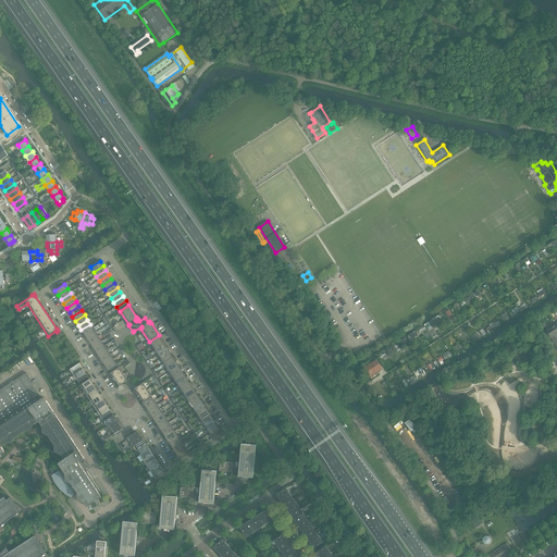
[(549,336),(551,338),(554,336),(556,334),(556,322),(545,330),(549,336)]
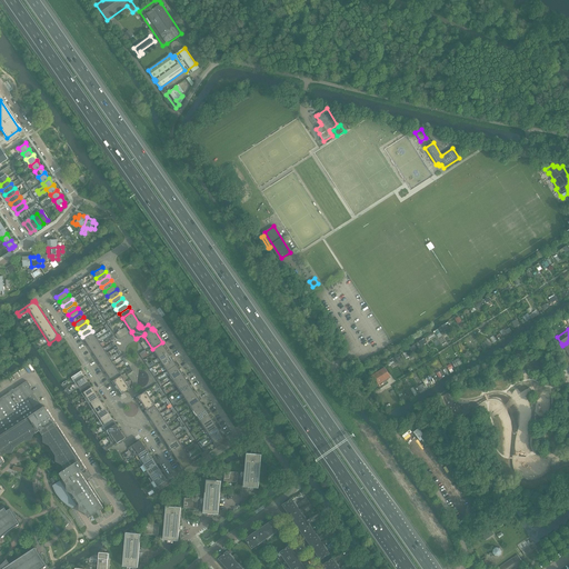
[(92,331),(82,337),(86,341),(96,336),(92,331)]
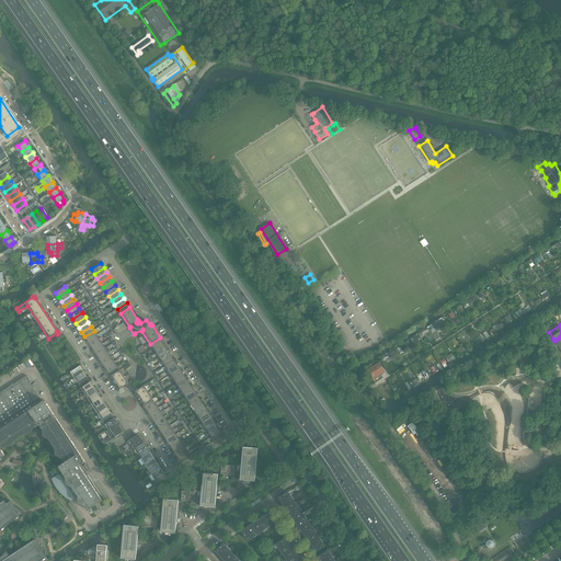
[(94,331),(84,336),(88,341),(96,335),(94,331)]
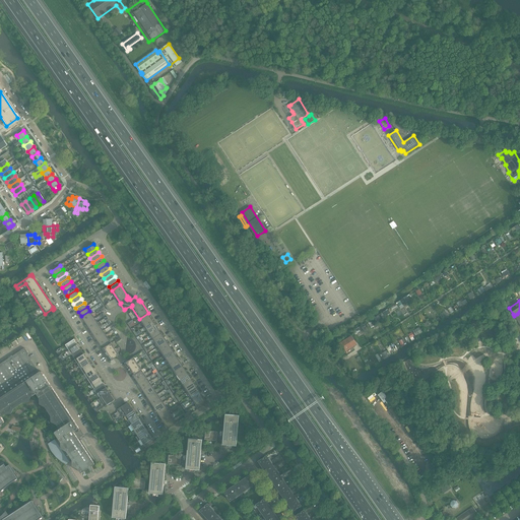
[(89,311),(81,316),(83,320),(92,315),(89,311)]
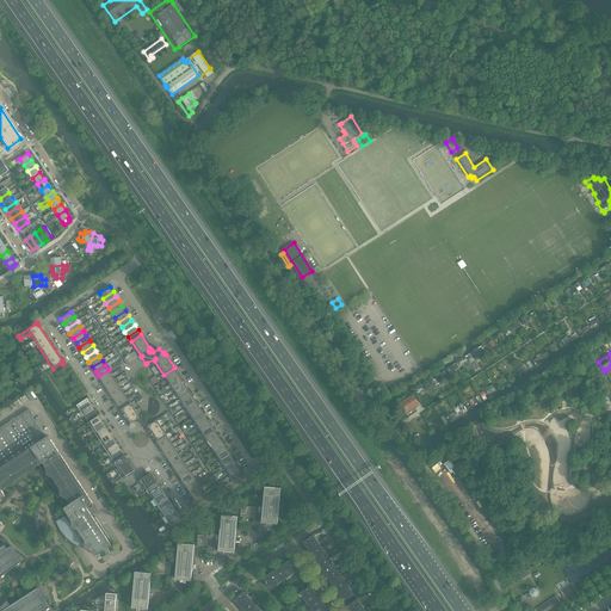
[(174,368),(164,375),(167,380),(177,372),(174,368)]
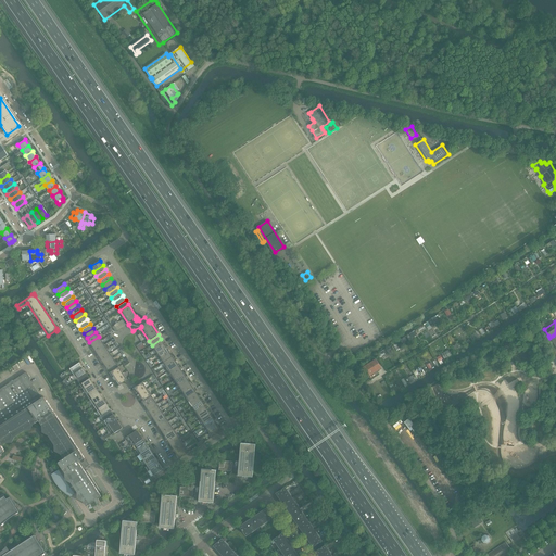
[(99,337),(89,342),(92,346),(102,341),(99,337)]
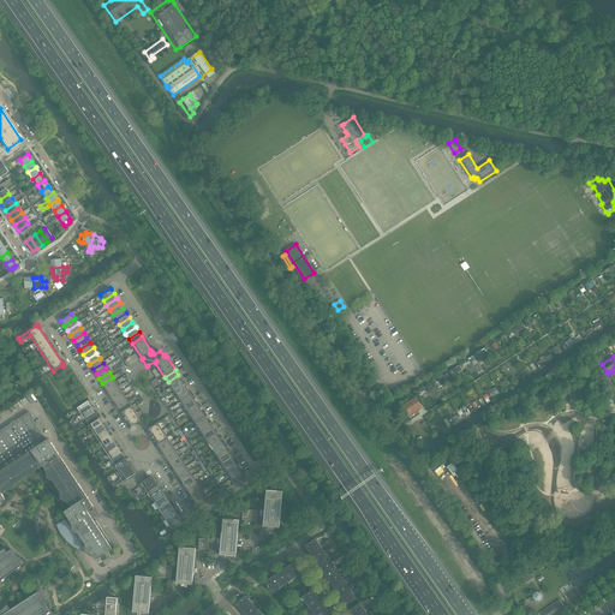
[(178,375),(168,382),(171,387),(181,380),(178,375)]
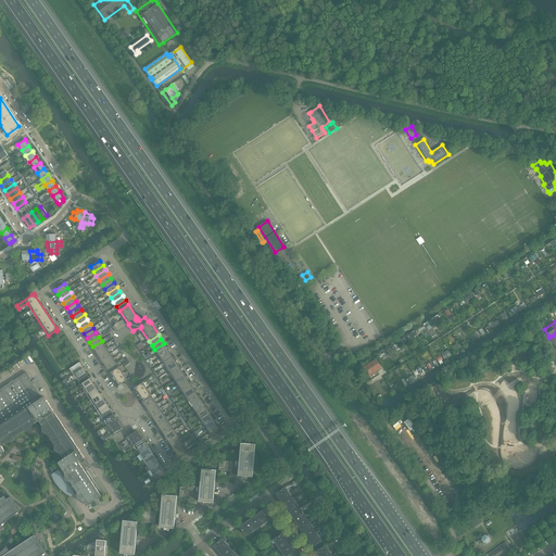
[(102,341),(92,346),(95,351),(104,345),(102,341)]
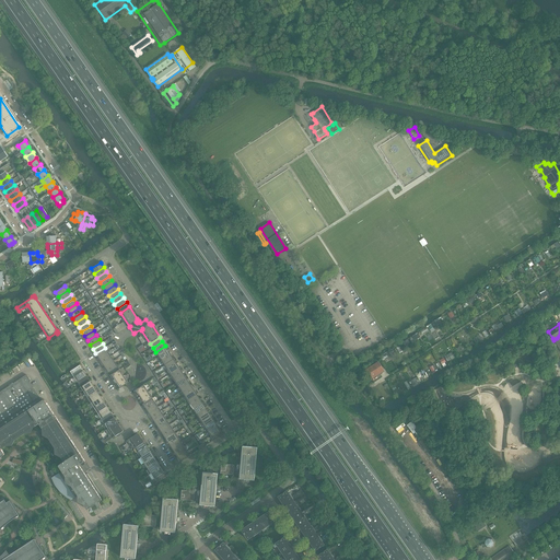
[(165,346),(155,352),(159,357),(168,350),(165,346)]
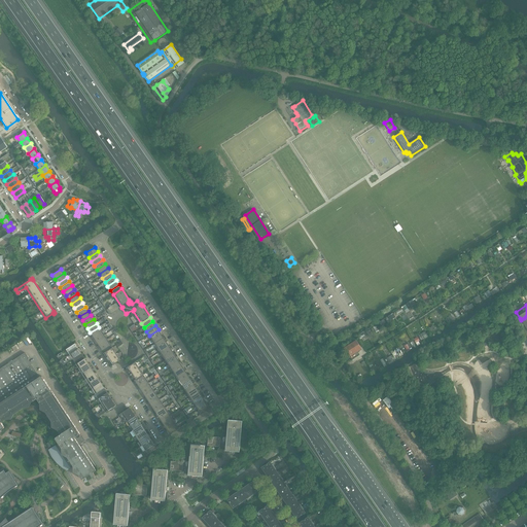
[(99,327),(90,332),(93,337),(102,331),(99,327)]
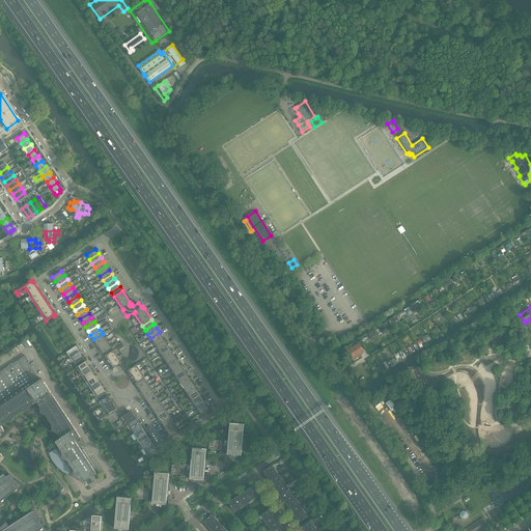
[(160,332),(150,338),(154,342),(162,336),(160,332)]
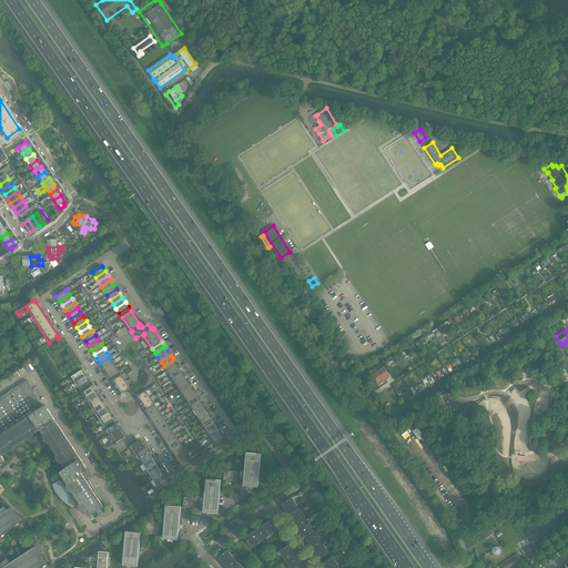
[(110,357),(100,363),(103,368),(113,362),(110,357)]
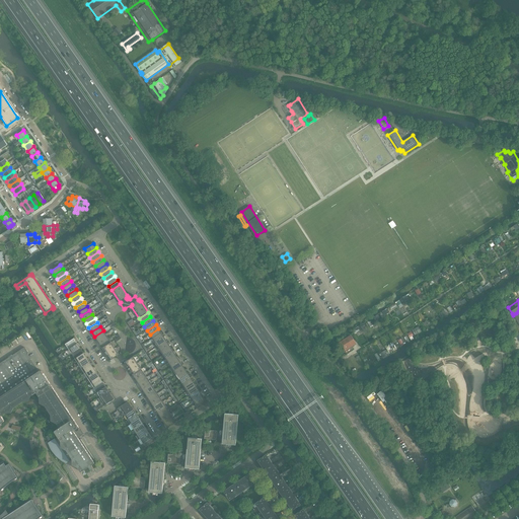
[(158,328),(150,335),(152,339),(161,332),(158,328)]
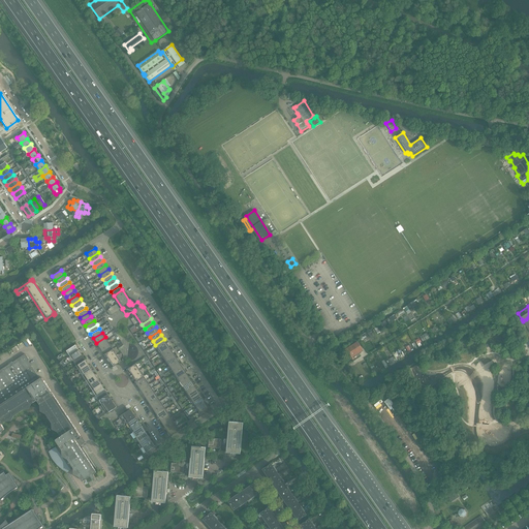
[(105,337),(96,343),(98,347),(107,341),(105,337)]
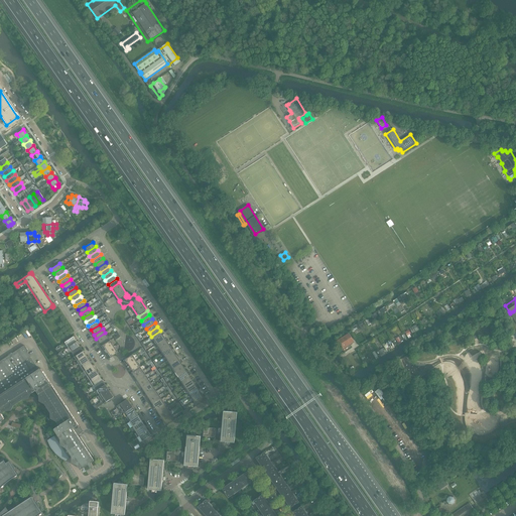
[(160,331),(151,337),(154,341),(163,335),(160,331)]
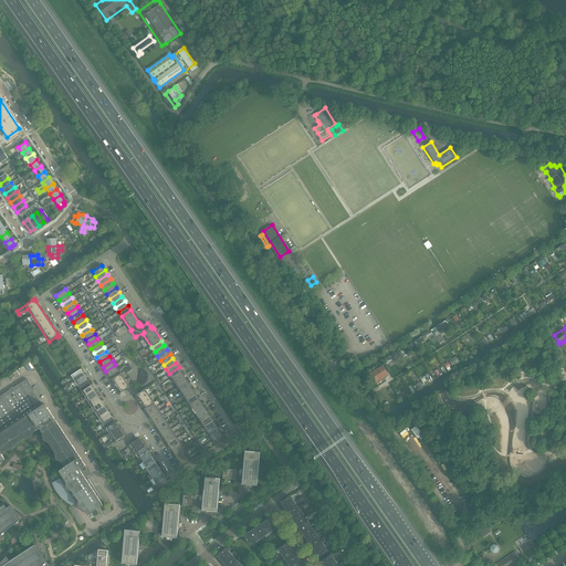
[(115,365),(105,371),(108,376),(118,369),(115,365)]
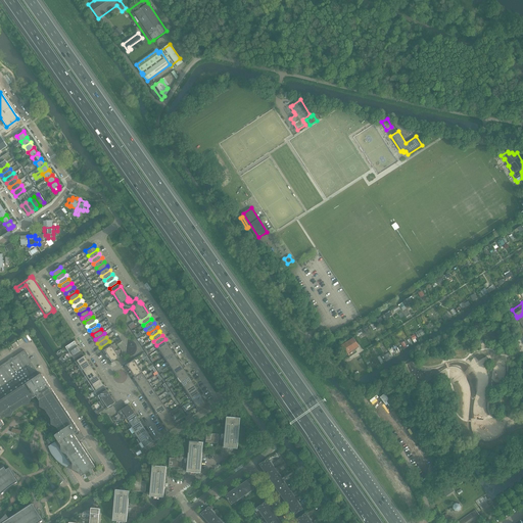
[(353,338),(341,346),(346,353),(359,346),(353,338)]
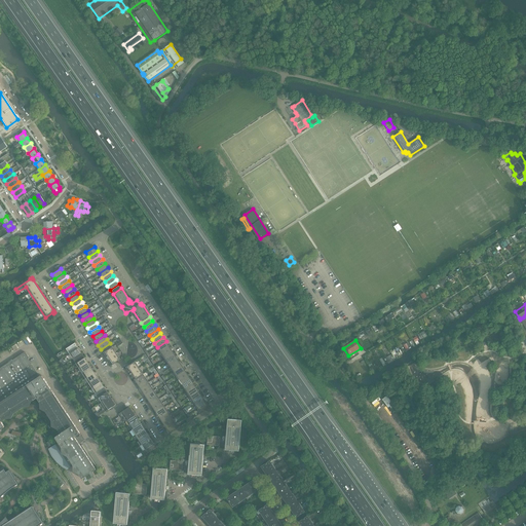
[(166,341),(157,347),(159,351),(168,345),(166,341)]
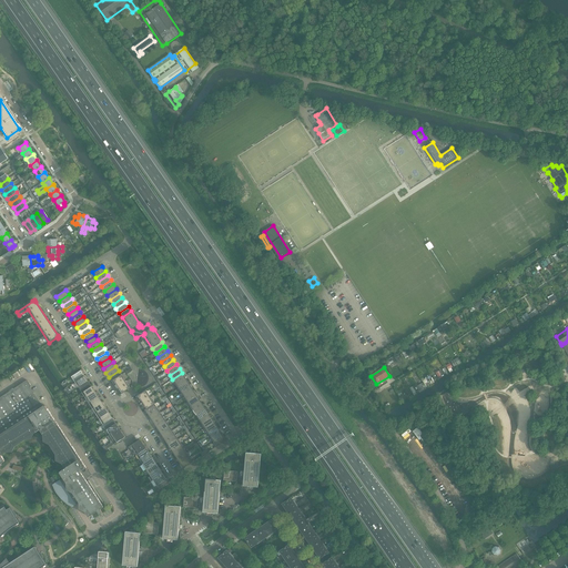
[(81,371),(71,377),(75,383),(84,376),(81,371)]
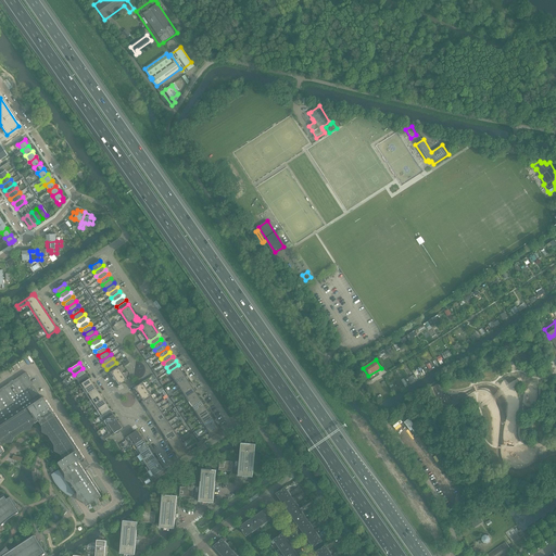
[(116,363),(106,369),(110,374),(119,367),(116,363)]
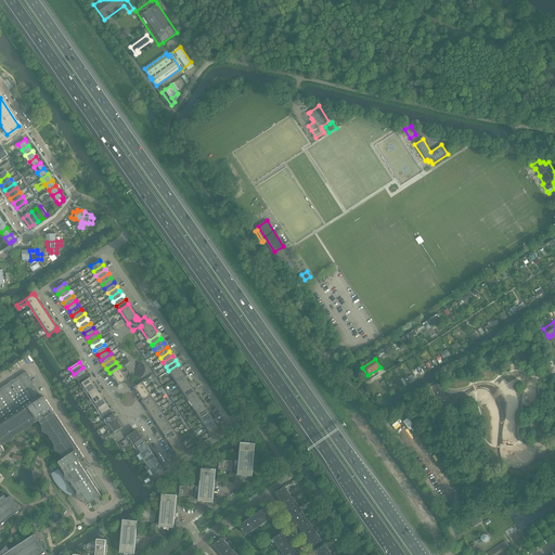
[(178,364),(168,371),(171,375),(181,369),(178,364)]
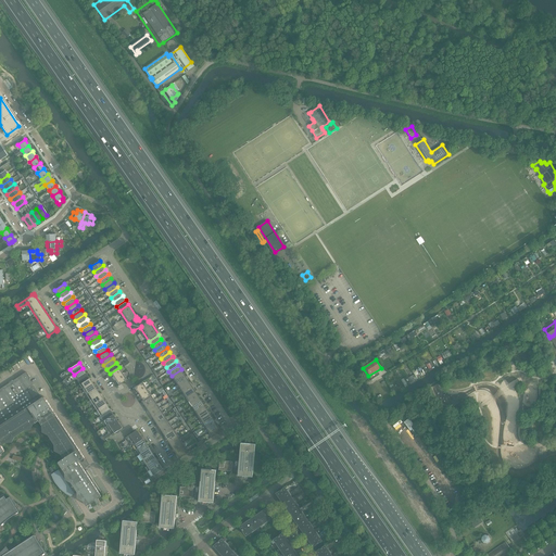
[(119,367),(110,374),(117,384),(118,387),(121,387),(119,386),(128,380),(119,367)]
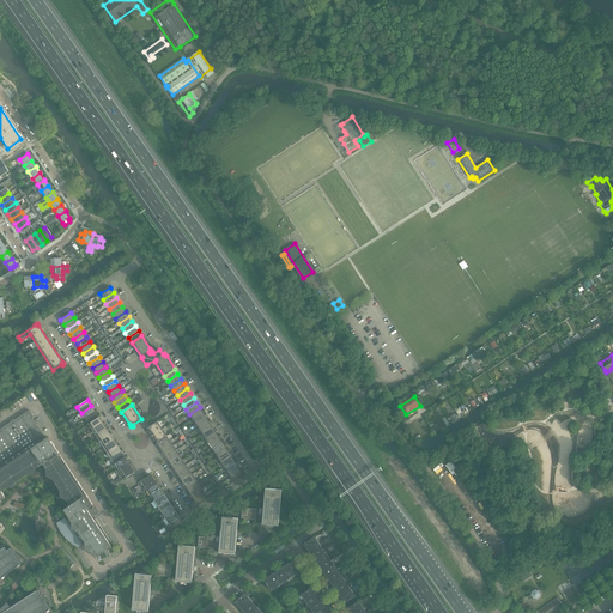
[(91,406),(82,413),(85,418),(95,412),(91,406)]
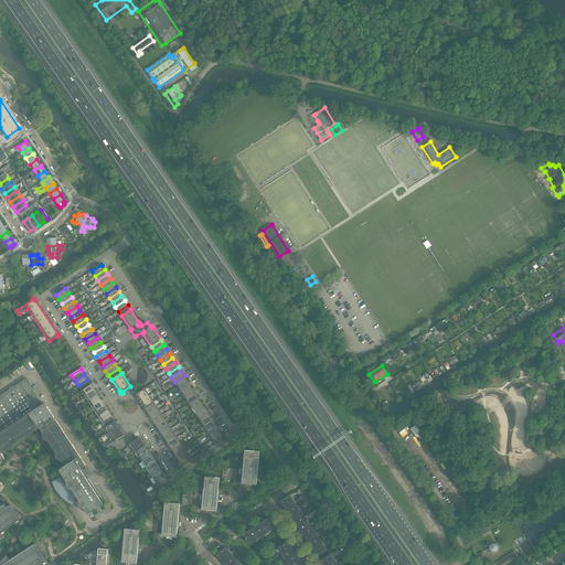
[(184,375),(174,382),(178,386),(187,380),(184,375)]
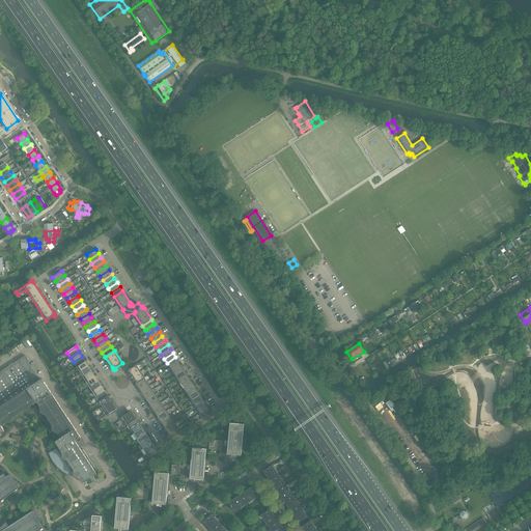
[(56,442),(56,443),(59,448),(51,453),(52,455),(53,457),(54,460),(55,462),(57,464),(58,465),(59,466),(61,468),(63,469),(65,471),(66,472),(68,472),(73,468),(75,470),(75,476),(80,478),(83,483),(90,478),(91,478),(91,479),(93,481),(95,480),(94,477),(94,476),(95,475),(96,475),(96,474),(96,473),(76,442),(78,440),(78,441),(79,441),(81,440),(82,440),(82,439),(81,439),(43,380),(42,380),(39,381),(28,363),(29,362),(29,361),(26,356),(25,356),(0,371),(0,530),(38,530),(44,528),(40,523),(39,524),(34,516),(35,516),(32,511),(8,527),(6,523),(5,525),(1,522),(0,519),(0,509),(0,510),(0,509),(0,502),(0,503),(2,501),(4,499),(7,497),(9,495),(12,493),(16,491),(18,488),(15,484),(14,484),(9,477),(7,478),(4,474),(1,476),(0,476),(0,434),(4,431),(4,430),(1,425),(6,422),(11,422),(15,417),(24,411),(29,411),(32,406),(37,401),(40,407),(42,413),(47,416),(53,424),(53,430),(58,434),(61,438),(56,441),(56,442)]
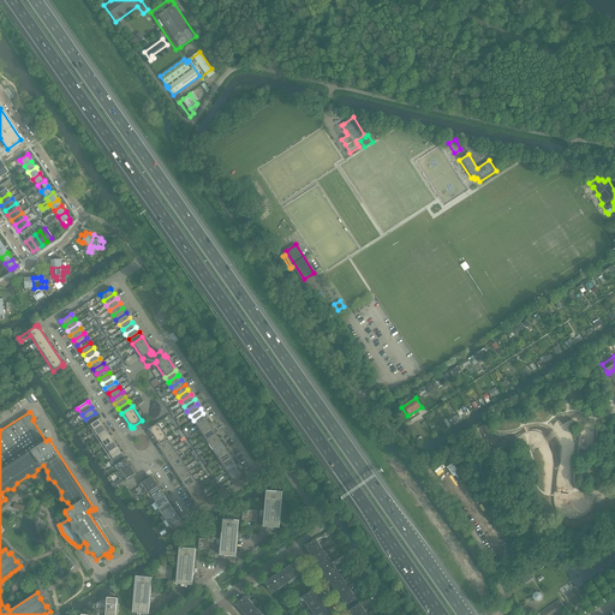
[(95,413),(85,419),(89,425),(100,418),(95,413)]
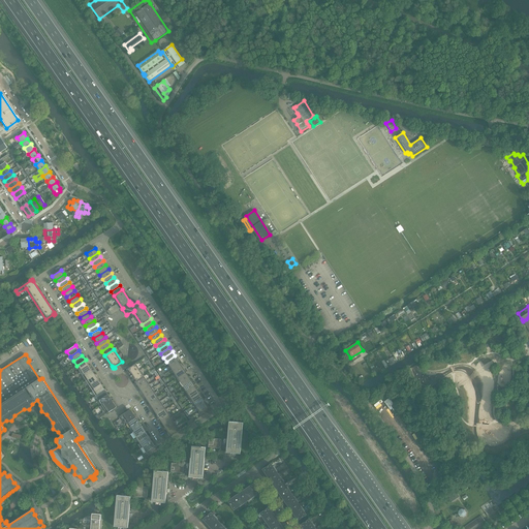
[(175,355),(166,362),(168,366),(178,360),(175,355)]
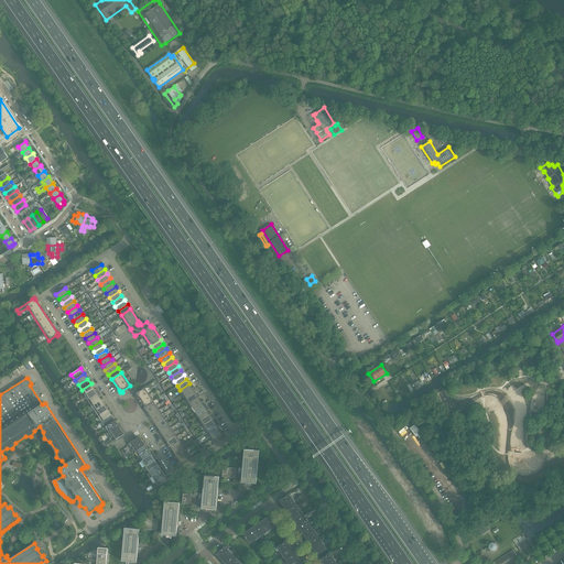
[(91,383),(82,390),(85,396),(95,389),(91,383)]
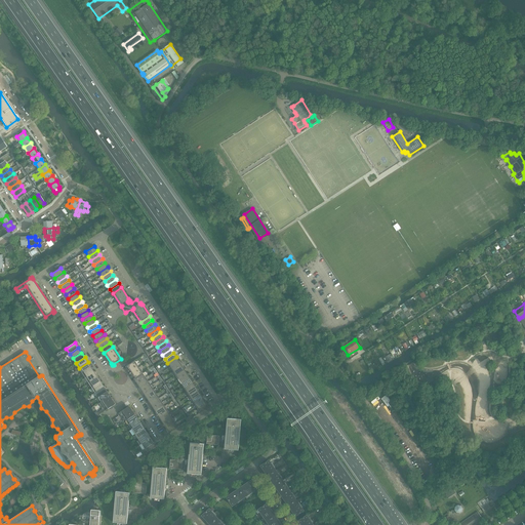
[(176,357),(167,363),(170,367),(179,361),(176,357)]
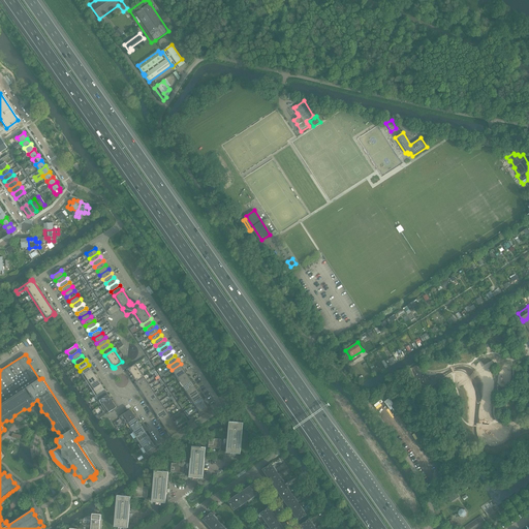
[(128,371),(127,371),(135,382),(144,376),(135,364),(128,369),(128,368),(126,369),(128,371)]
